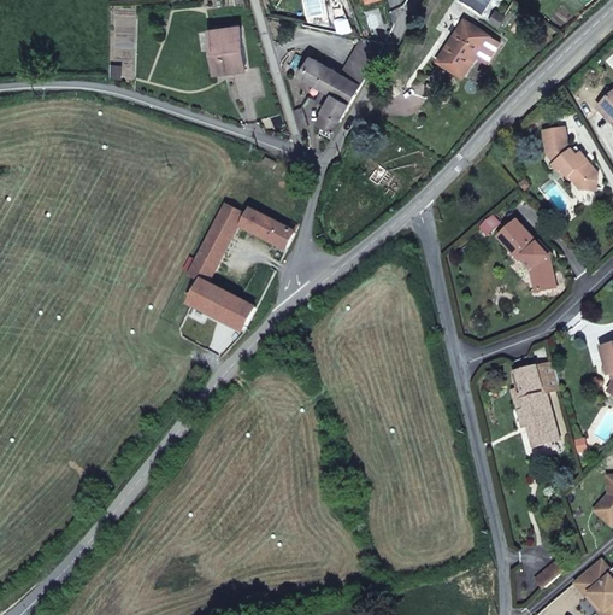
[(501,13),(494,10),(488,19),(495,23),(501,13)]
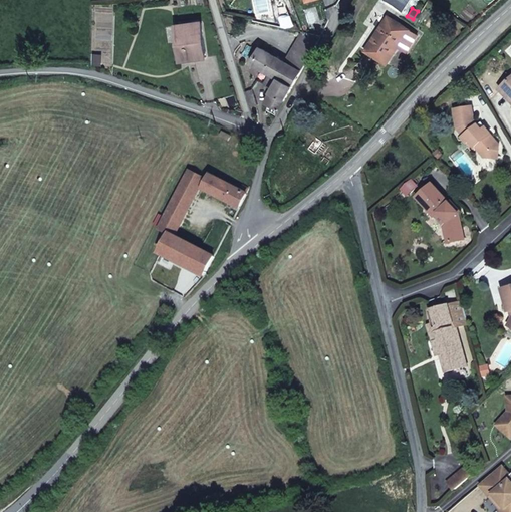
[(276,17),(279,25),(297,29),(294,21),(291,22),(287,13),(276,17)]
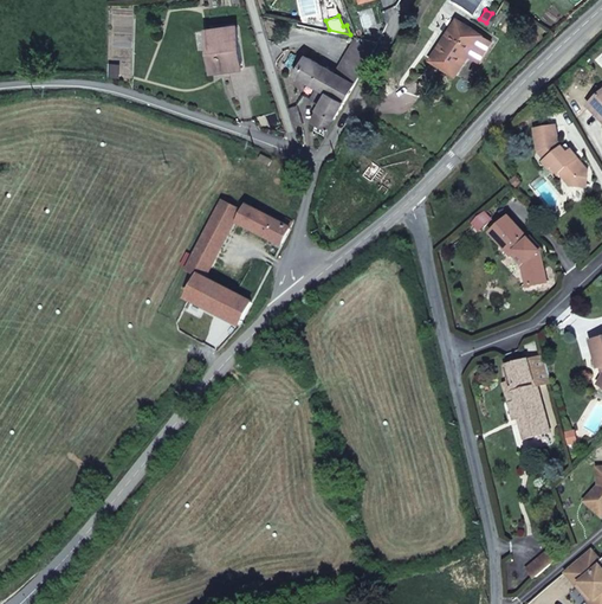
[(478,32),(454,17),(428,57),(452,72),(465,52),(478,32)]
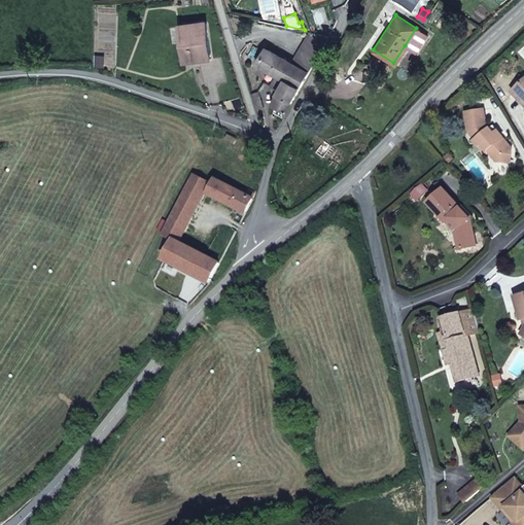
[(207,58),(203,22),(179,25),(184,61),(207,58)]
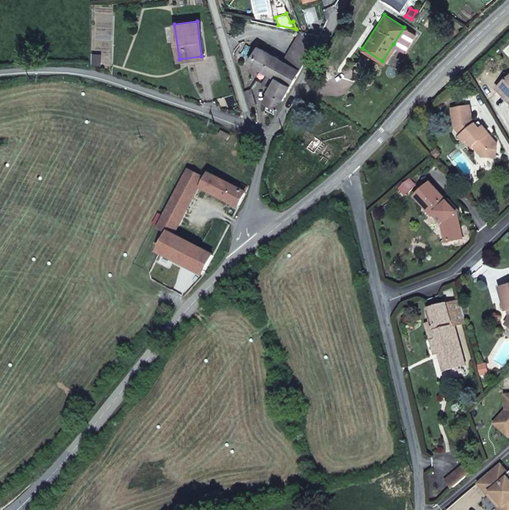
[(414,33),(404,27),(393,44),(402,50),(414,33)]
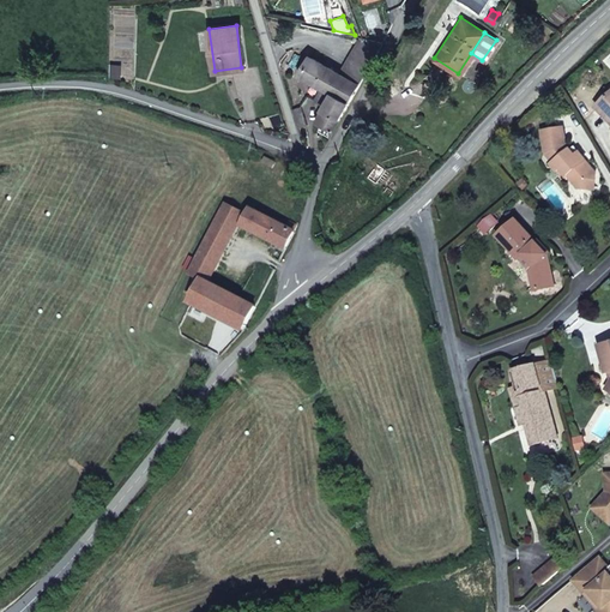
[(380,41),(358,35),(338,72),(309,55),(299,75),(320,85),(313,100),(324,105),(315,121),(331,130),(356,83),(380,41)]
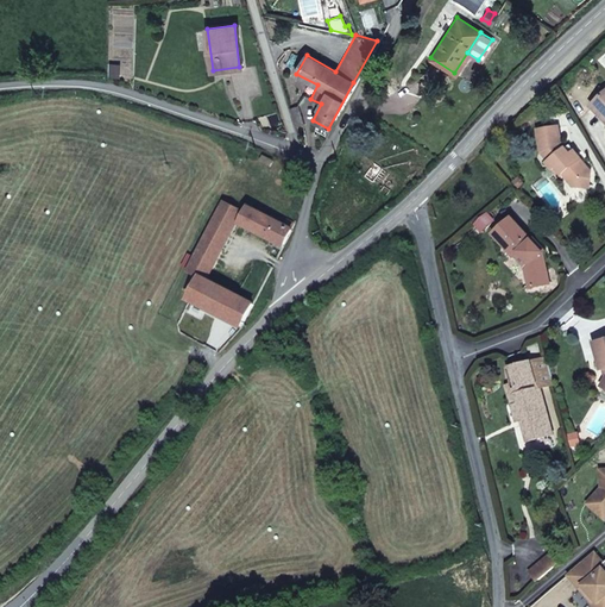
[(118,77),(119,62),(109,61),(108,77),(118,77)]
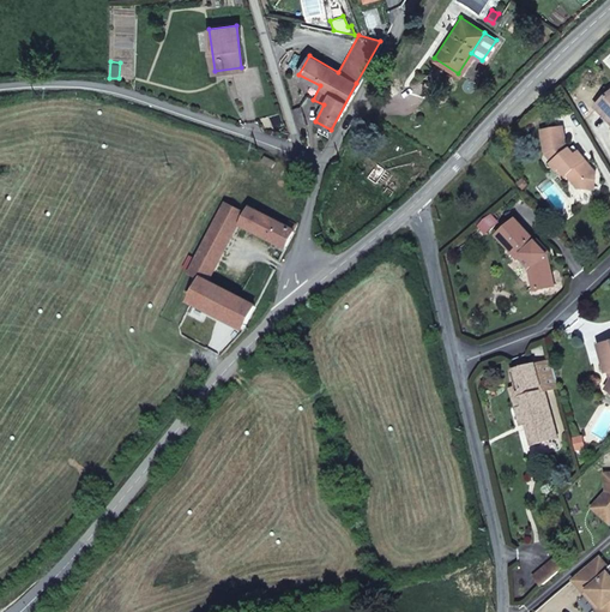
[(609,89),(596,103),(608,115),(605,118),(609,123),(609,89)]
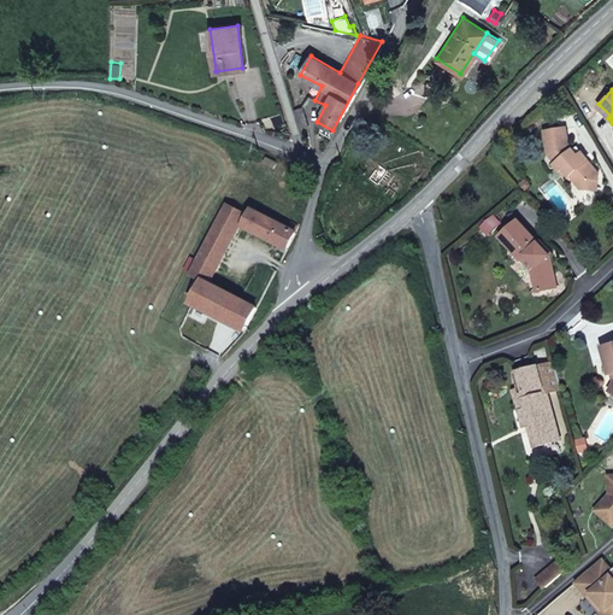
[(611,116),(599,104),(596,106),(608,118),(611,116)]
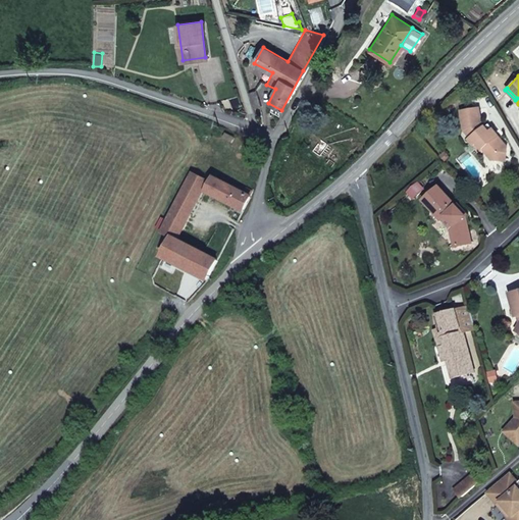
[(247,91),(252,107),(259,104),(254,89),(247,91)]
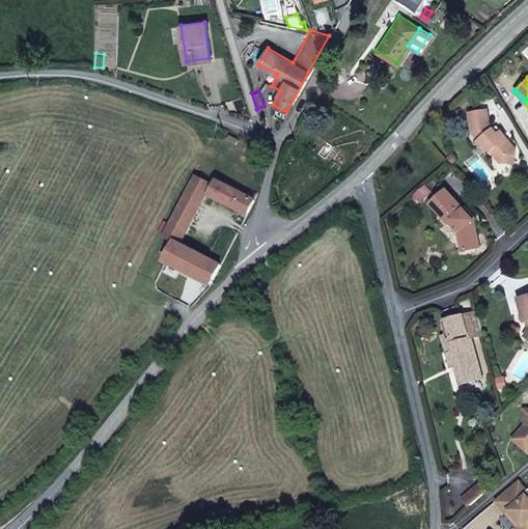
[(492,128),(488,123),(485,109),(467,112),(471,131),(477,139),(475,141),(480,146),(483,144),(488,150),(489,150),(498,161),(504,161),(504,156),(506,154),(512,154),(512,147),(504,137),(499,130),(496,133),(492,128)]
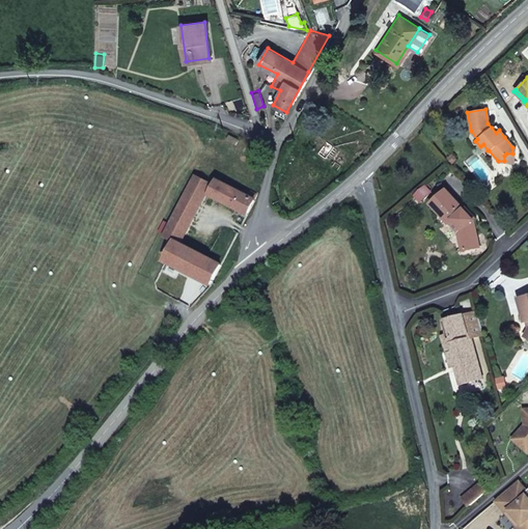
[(237,138),(227,133),(224,139),(233,143),(237,138)]
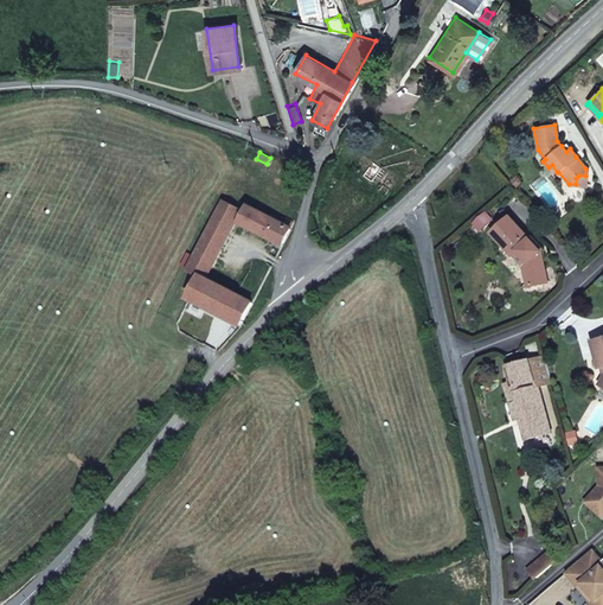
[(370,161),(360,173),(369,179),(378,167),(370,161)]
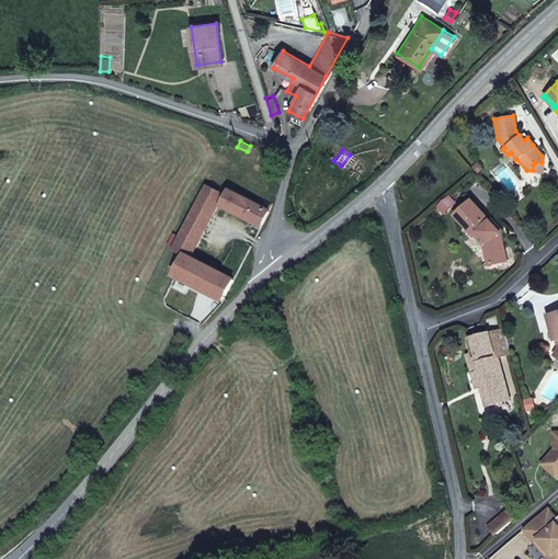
[(541,171),(542,162),(535,162),(533,164),(533,170),(541,171)]
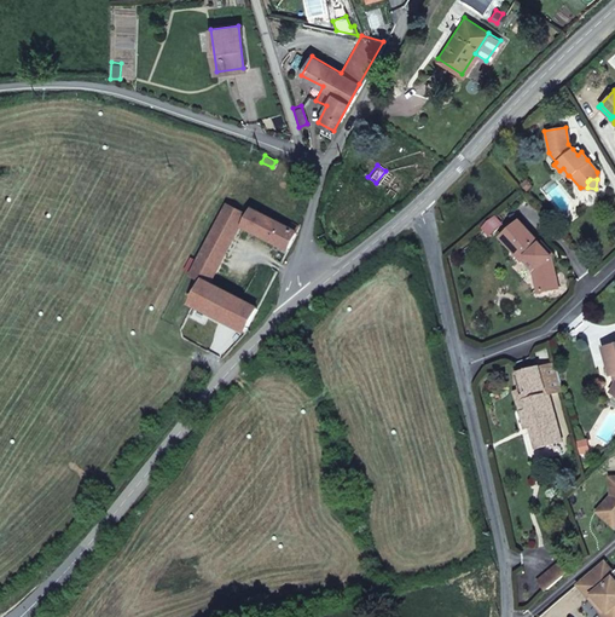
[(286,226),(250,208),(247,214),(225,203),(219,215),(238,224),(285,248),(294,231),(297,225),(289,220),(286,226)]
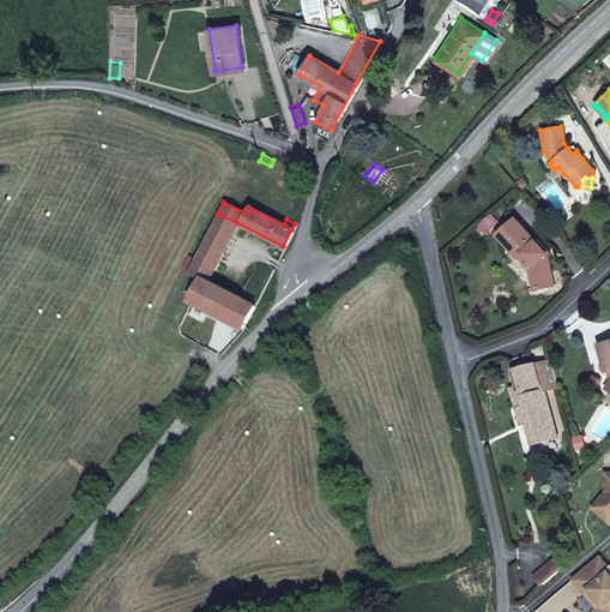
[(206,280),(236,222),(217,214),(188,271),(199,279),(200,276),(206,280)]
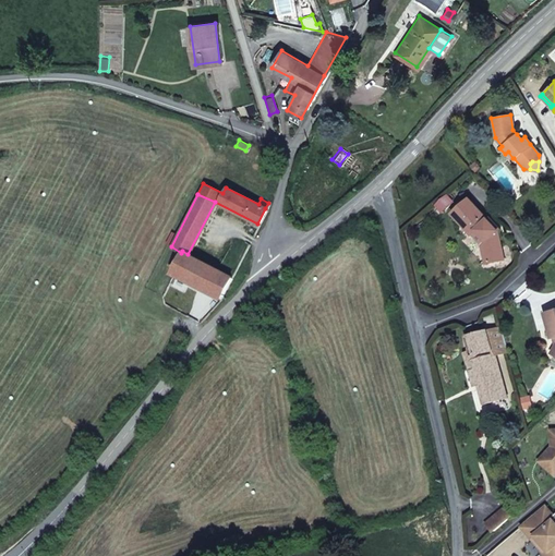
[(489,222),(485,218),(467,197),(449,213),(469,233),(473,229),(483,240),(480,243),(484,263),(502,258),(495,230),(497,229),(491,221),(489,222)]
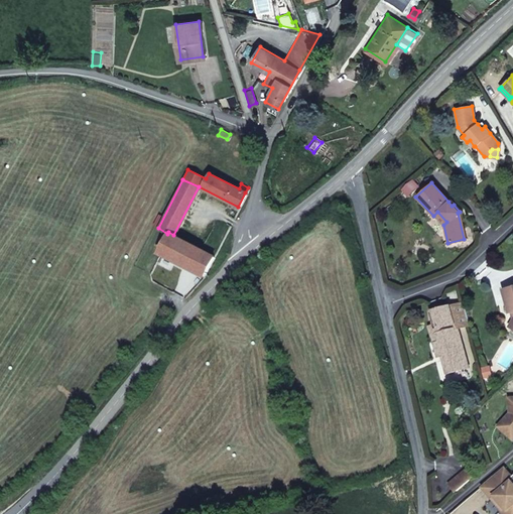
[(173,235),(168,232),(167,234),(158,252),(204,275),(214,255),(173,235)]
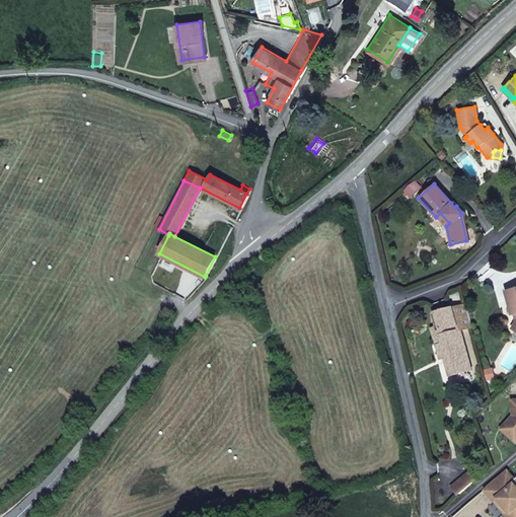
[(515,287),(507,290),(509,299),(507,300),(510,313),(513,312),(515,312),(515,314),(515,317),(515,320),(511,327),(515,330),(515,287)]
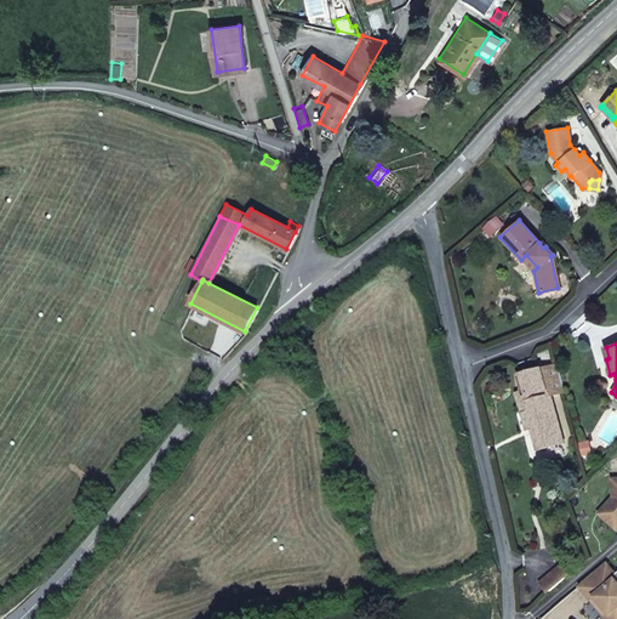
[(555,362),(518,373),(524,395),(547,388),(548,393),(563,388),(555,362)]
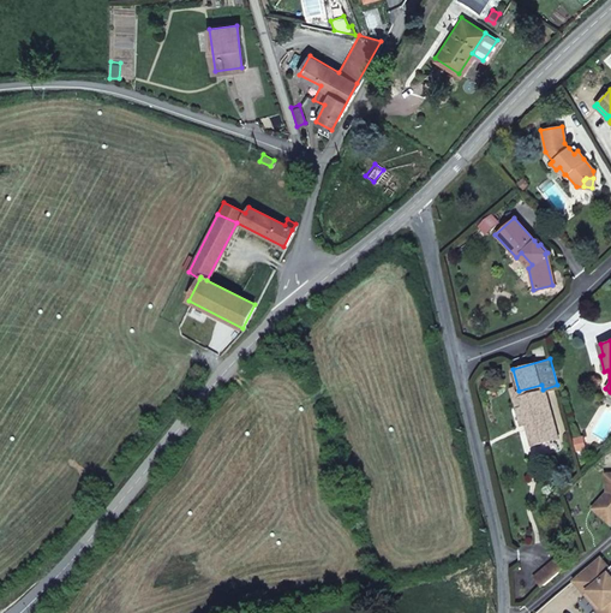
[(541,385),(519,391),(517,385),(511,387),(517,408),(522,406),(519,396),(543,390),(541,385)]
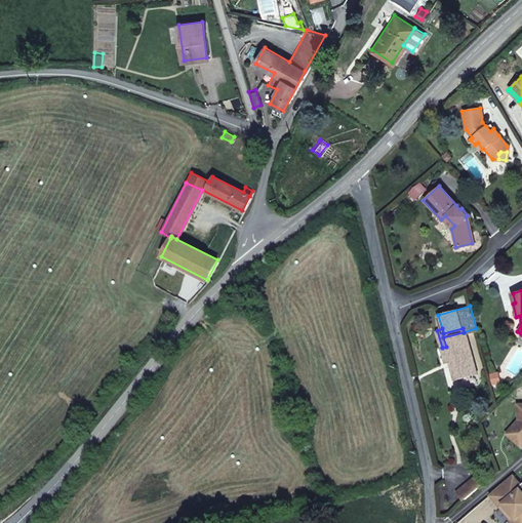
[(473,366),(464,332),(443,337),(446,347),(442,348),(440,348),(444,362),(447,361),(454,359),(455,363),(452,363),(456,377),(467,374),(465,368),(473,366)]
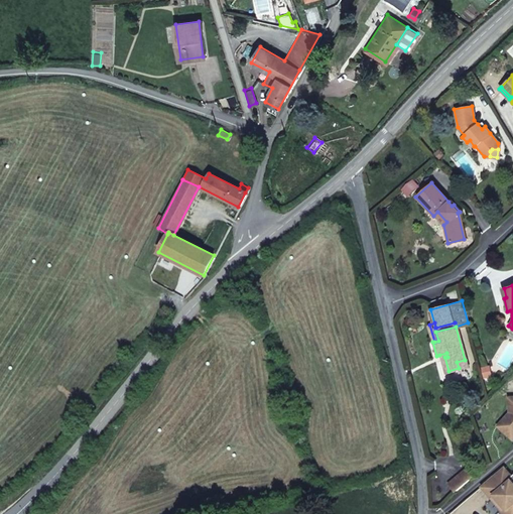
[(449,371),(444,357),(447,357),(446,353),(439,355),(443,372),(449,371)]
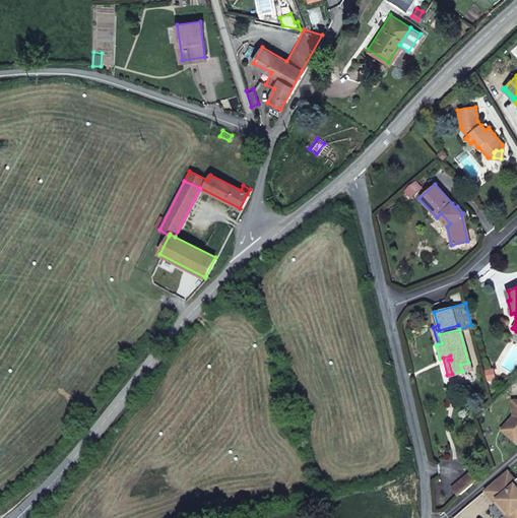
[(470,369),(468,363),(460,365),(462,371),(470,369)]
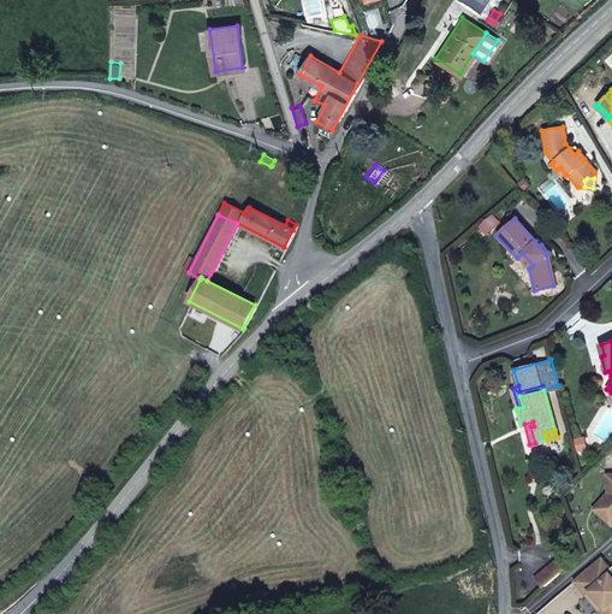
[(572,438),(576,450),(584,448),(581,436),(572,438)]
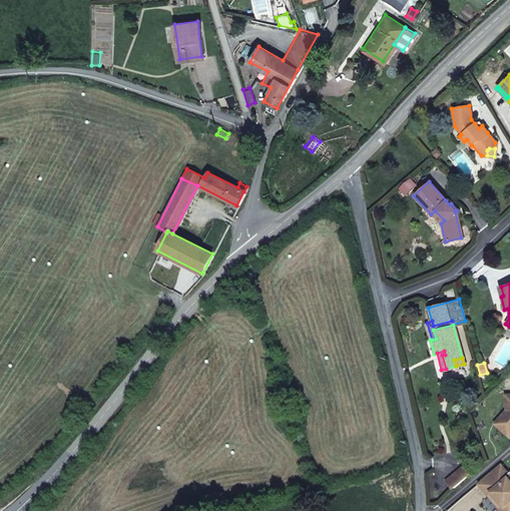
[(509,393),(504,394),(505,409),(500,414),(492,423),(507,436),(509,433),(509,393)]
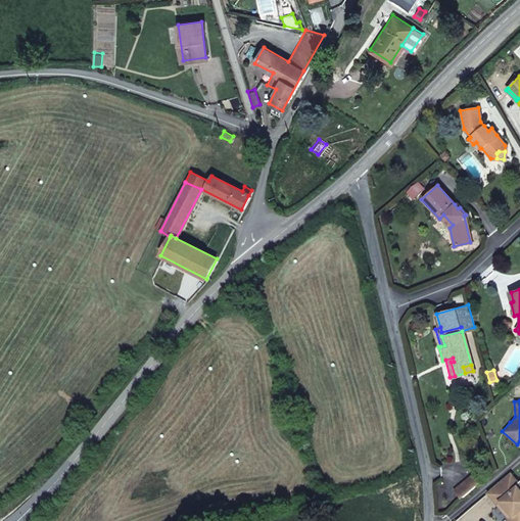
[(519,484),(508,472),(485,491),(497,504),(500,501),(512,516),(511,520),(519,520),(519,489),(517,486),(519,484)]
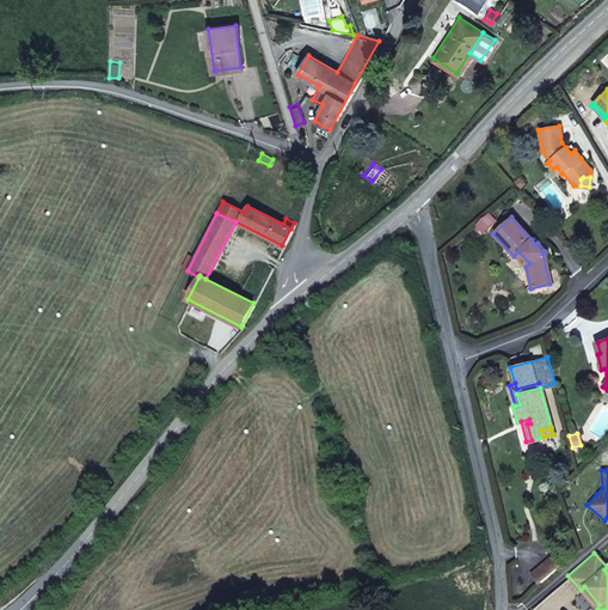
[(558,565),(550,555),(529,573),(536,583),(558,565)]
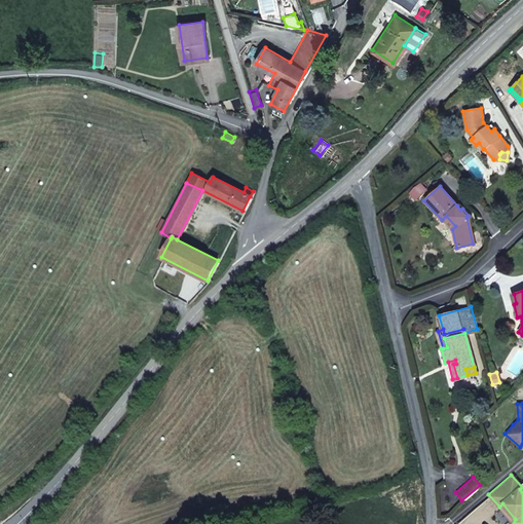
[(502,503),(499,507),(511,520),(510,523),(514,523),(515,519),(502,503)]
